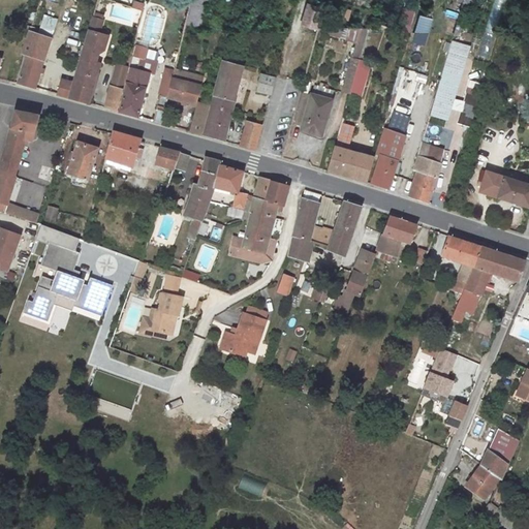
[(134,0),(133,0),(132,6),(144,8),(145,2),(134,0)]
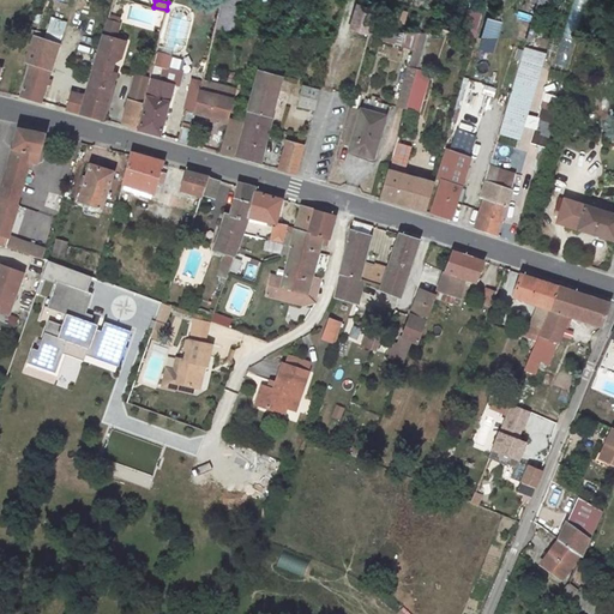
[(560,0),(540,0),(525,49),(545,55),(560,0)]
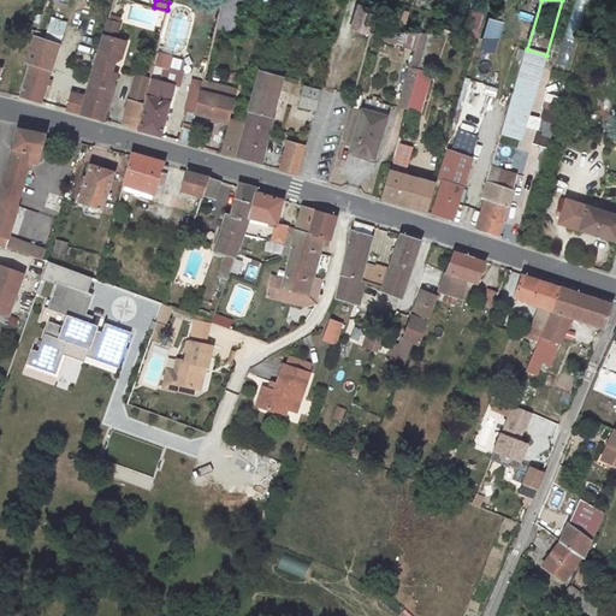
[(353,27),(373,33),(379,12),(357,6),(353,27)]
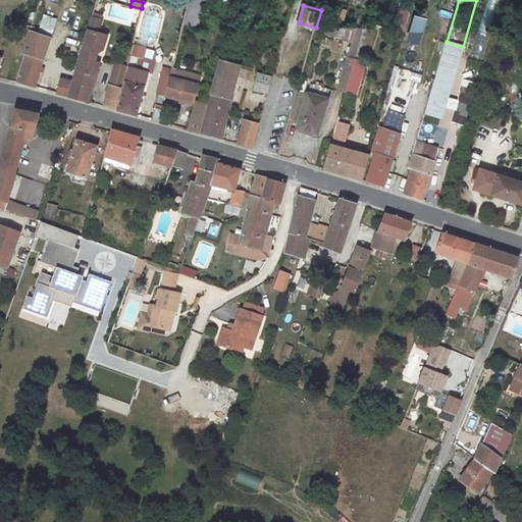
[(404,30),(411,11),(402,7),(395,27),(404,30)]
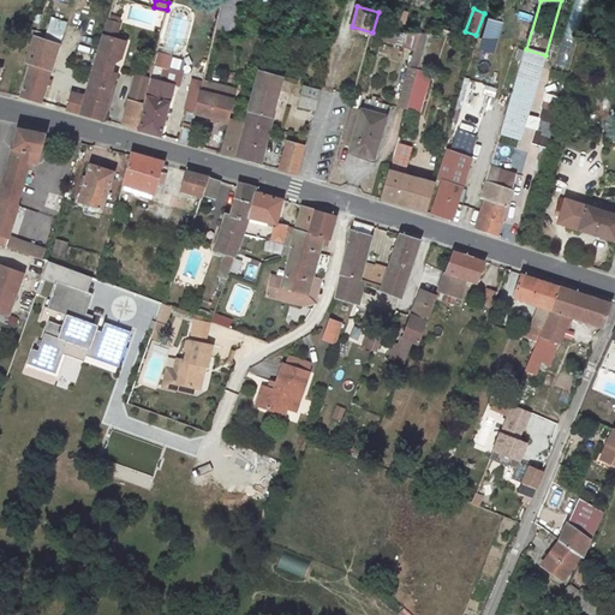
[(45,35),(61,41),(69,22),(52,16),(45,35)]
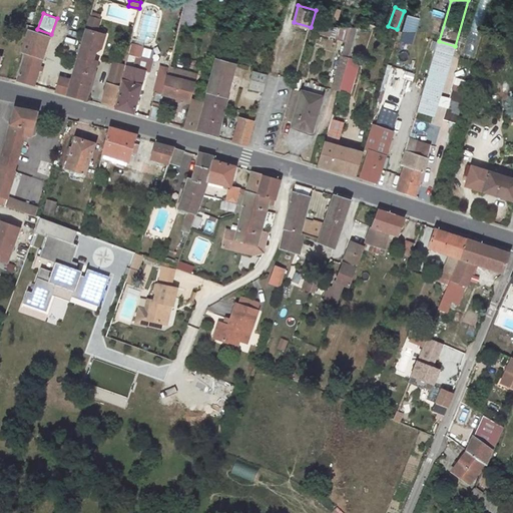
[(417,33),(420,16),(407,14),(404,31),(417,33)]
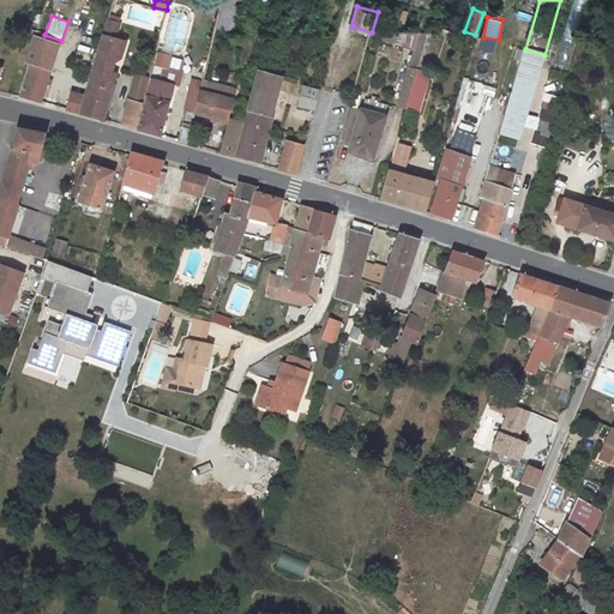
[(80,115),(103,121),(116,74),(109,73),(114,59),(120,55),(125,42),(115,40),(118,29),(107,26),(85,97),(80,115)]
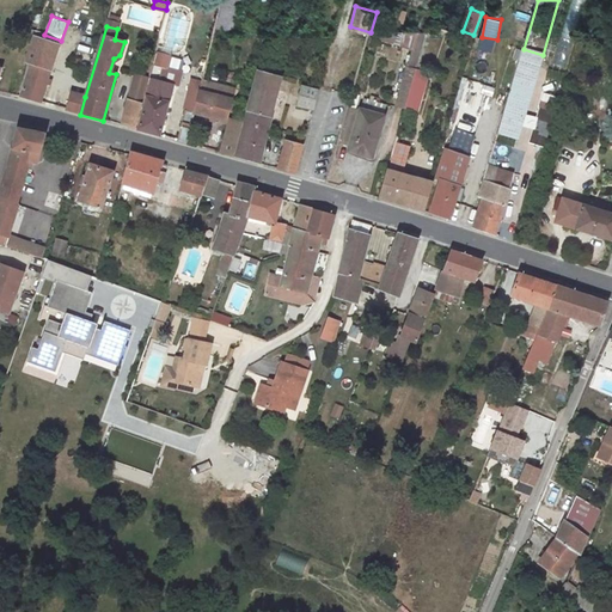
[(398,31),(371,32),(367,42),(396,42),(398,31)]
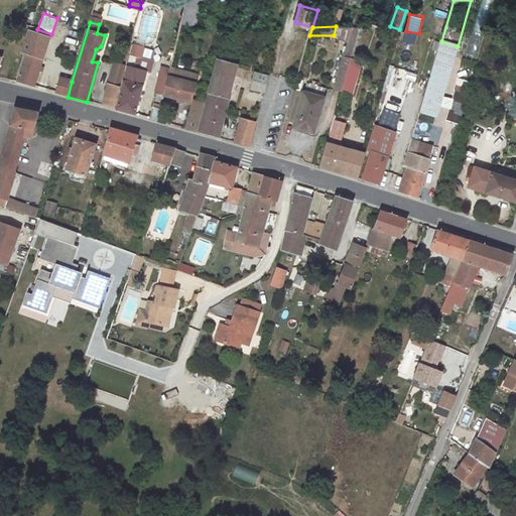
[(354,26),(336,26),(334,35),(347,39),(350,40),(354,26)]
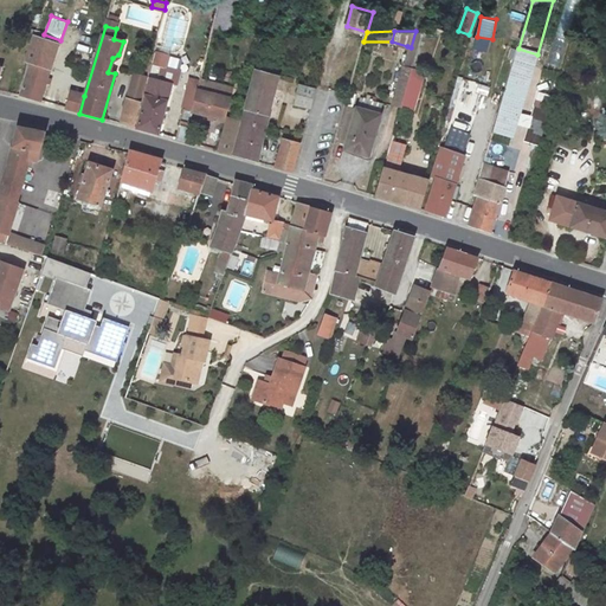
[(403,64),(412,68),(423,31),(421,31),(416,31),(411,47),(407,46),(403,64)]
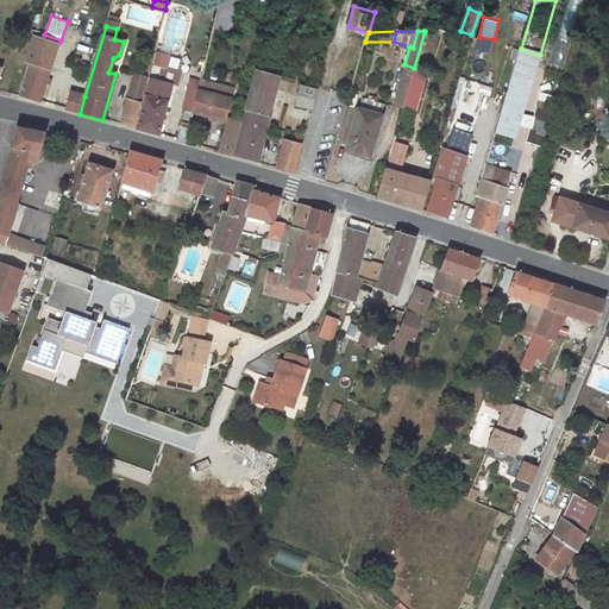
[(61,46),(36,39),(27,66),(32,67),(22,99),(43,104),(61,46)]
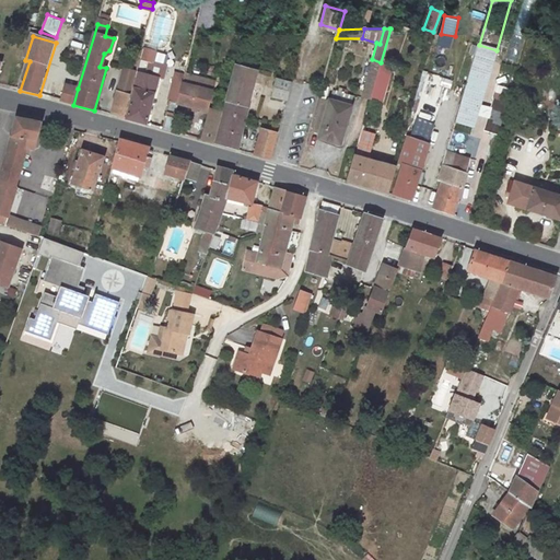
[(476,55),(493,60),(497,50),(479,45),(476,55)]
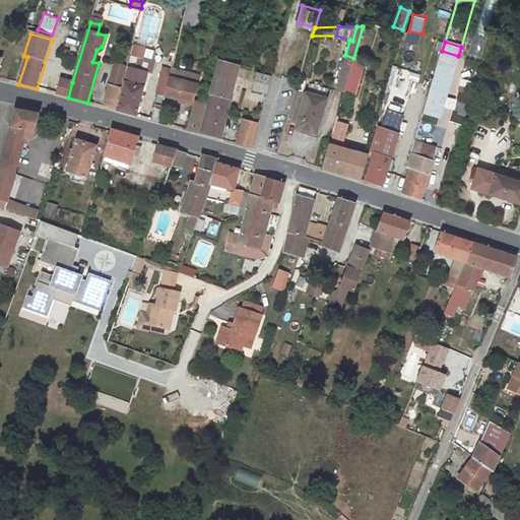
[(425,81),(433,52),(404,44),(395,72),(425,81)]
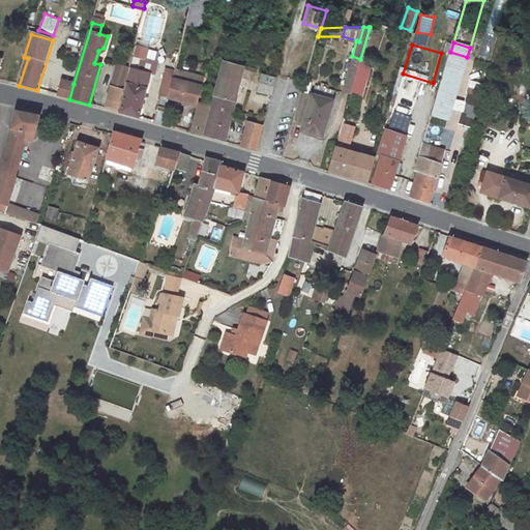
[(141,47),(137,46),(130,68),(133,68),(119,112),(139,117),(151,74),(146,71),(150,60),(142,58),(143,54),(139,53),(141,47)]
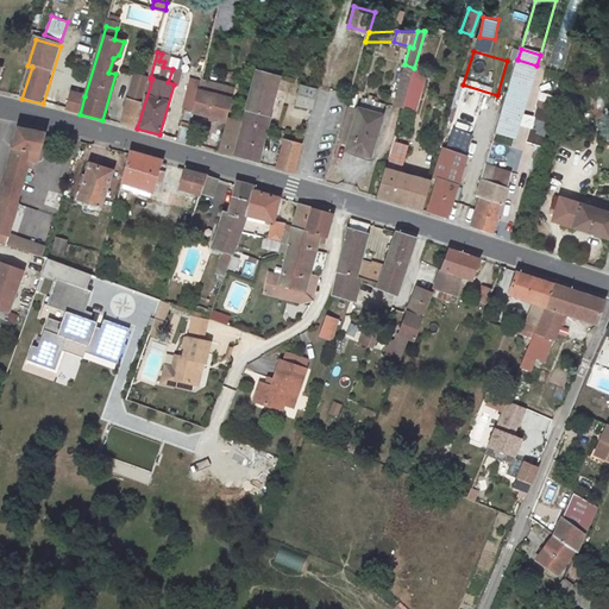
[(537,66),(518,60),(516,63),(507,98),(496,133),(515,139),(537,66)]
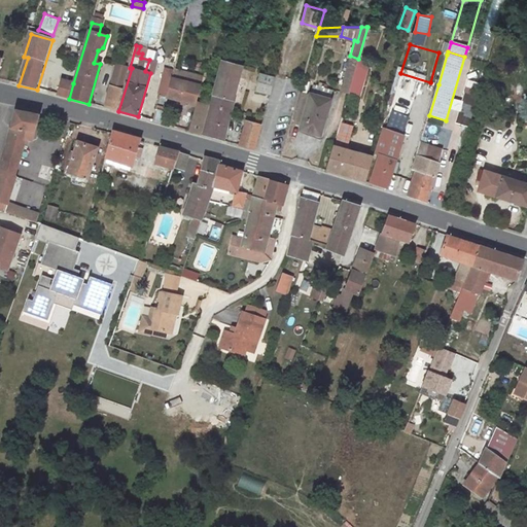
[(438,84),(447,55),(438,53),(430,82),(438,84)]
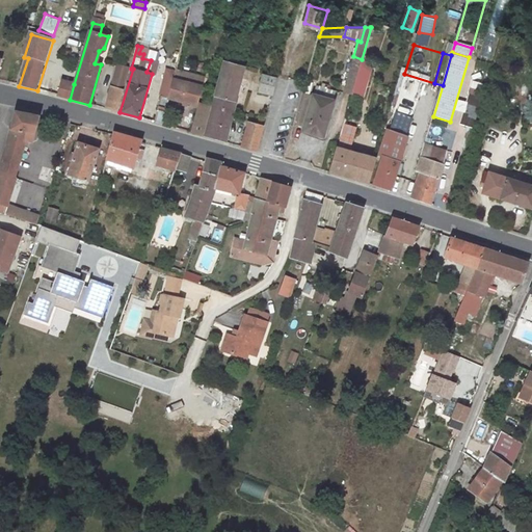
[(362,59),(353,56),(343,91),(352,94),(358,69),(362,59)]
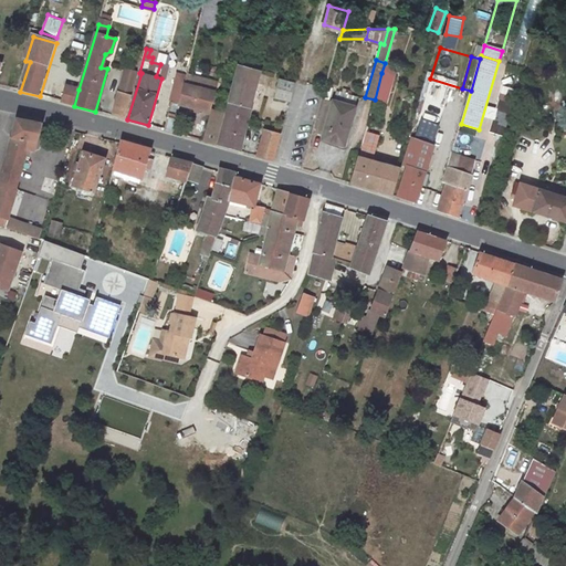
[(239,65),(227,114),(248,119),(261,71),(239,65)]
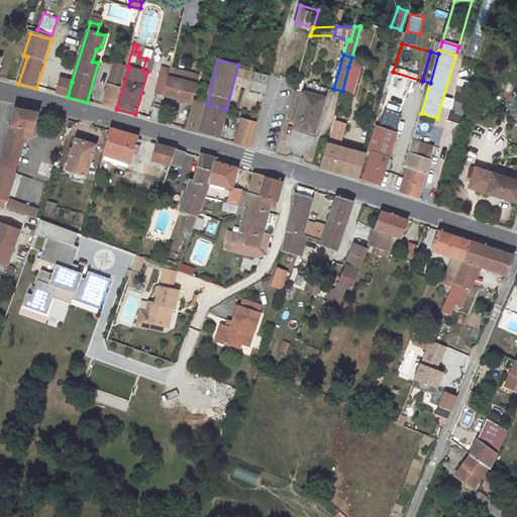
[(472,89),(479,65),(464,61),(462,67),(473,69),(467,88),(472,89)]
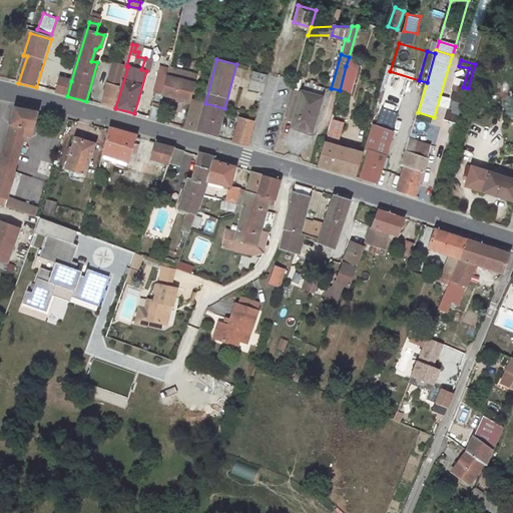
[(116,63),(109,84),(120,87),(123,75),(126,66),(116,63)]
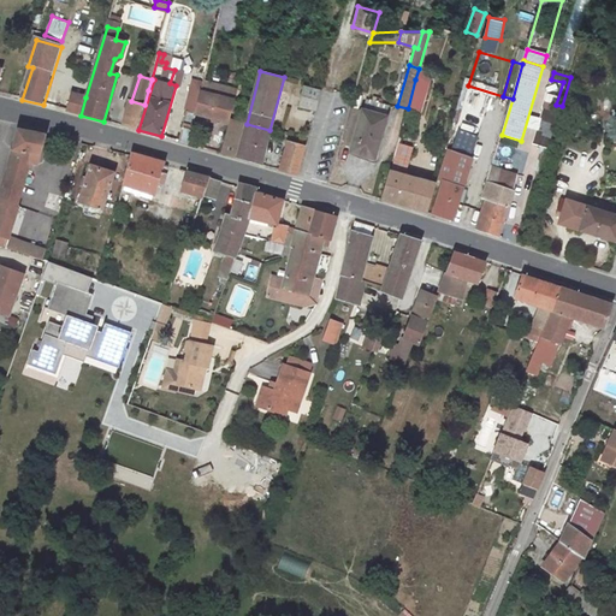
[(415,80),(408,108),(420,112),(428,83),(415,80)]
